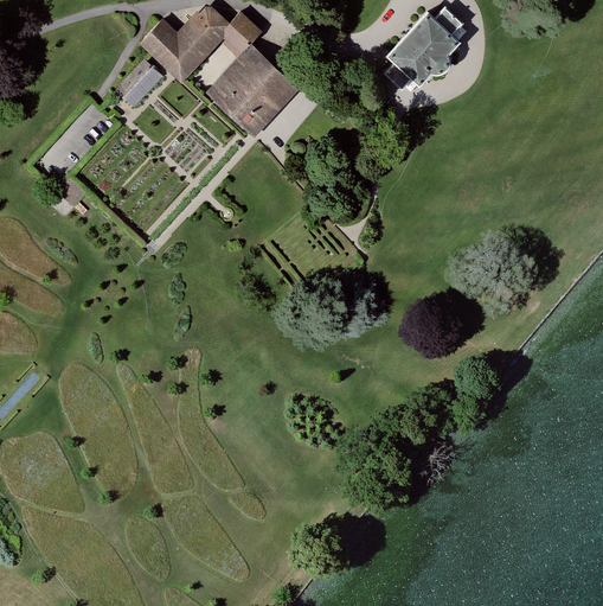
[(165,21),(143,45),(183,82),(225,38),(241,52),(261,31),(242,13),(231,25),(212,7),(205,7),(179,36),(165,21)]
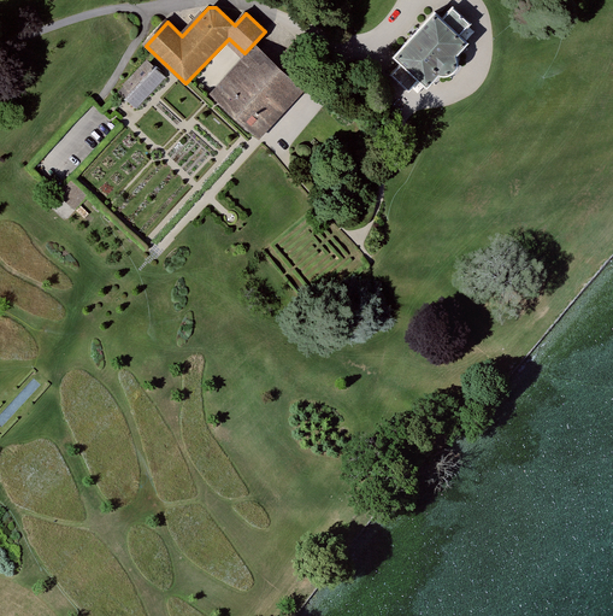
[(402,65),(393,75),(408,89),(418,80),(424,86),(436,71),(442,72),(449,71),(454,66),(455,59),(453,53),(465,40),(459,35),(470,24),(454,10),(444,22),(434,12),(393,56),(402,65)]
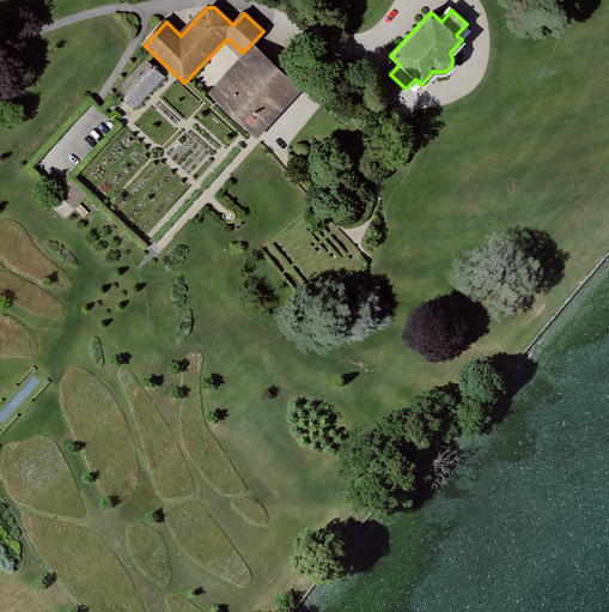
[(255,47),(212,95),(260,139),(304,91),(255,47)]
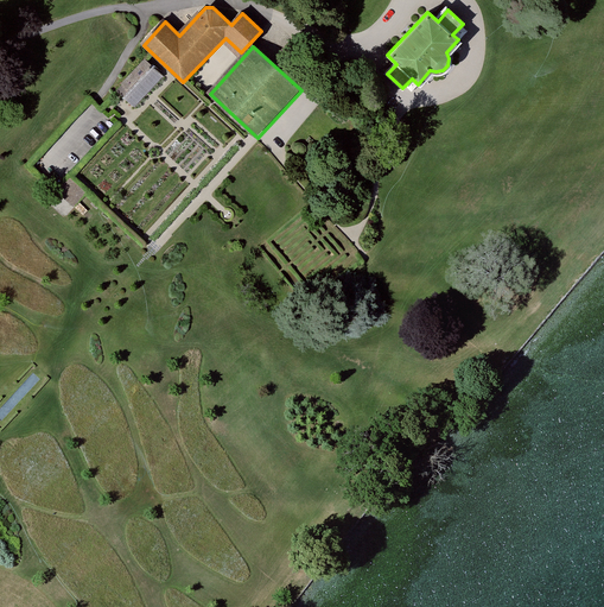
[(126,94),(154,65),(148,59),(120,88),(126,94)]
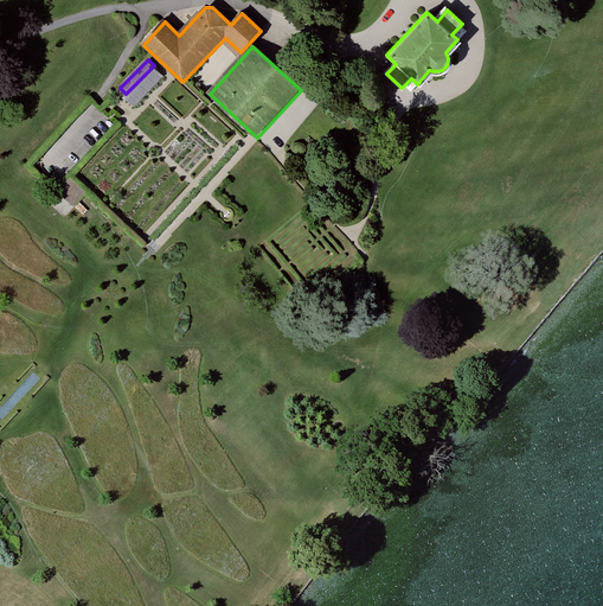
[(126,96),(138,108),(167,76),(155,65),(126,96)]
